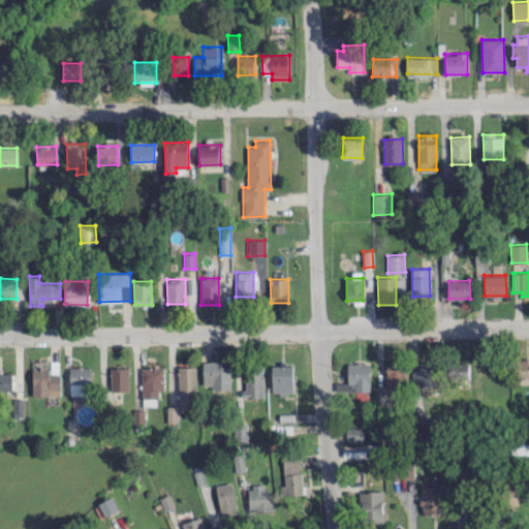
[(528,376),(528,358),(519,358),(518,376),(528,376)]
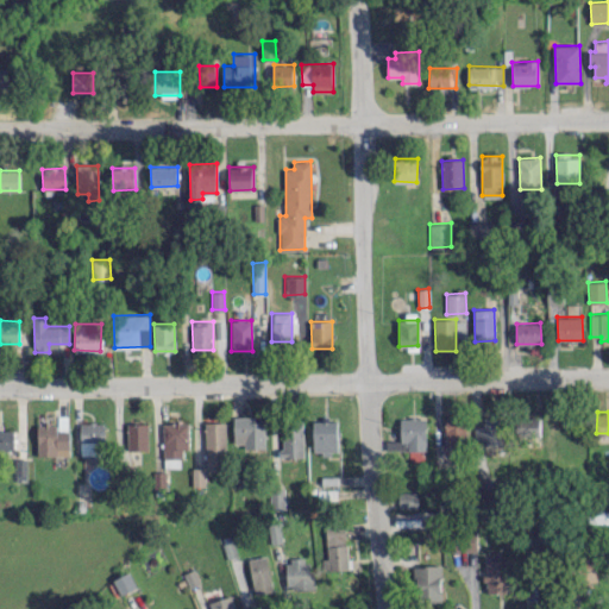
[(264,445),(264,418),(233,418),(234,446),(264,445)]
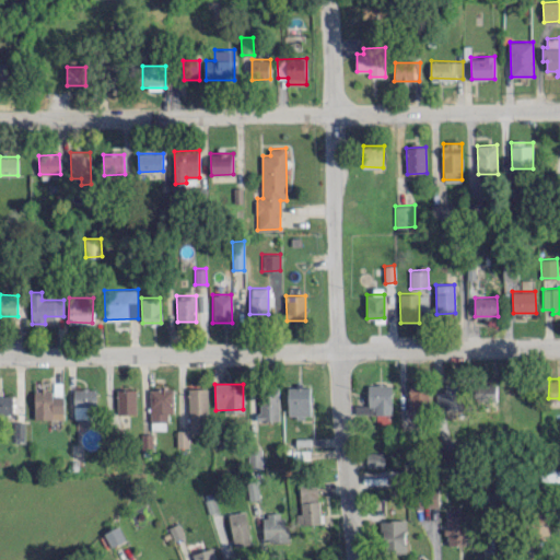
[(368,384),(369,413),(392,413),(392,384),(368,384)]
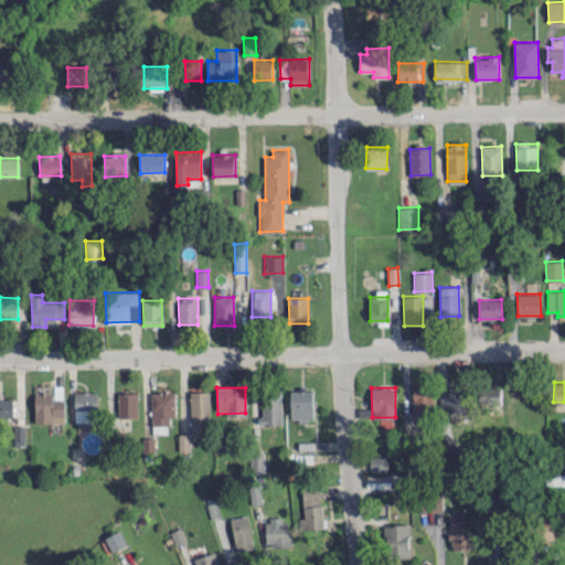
[(413,387),(414,411),(433,409),(432,387),(413,387)]
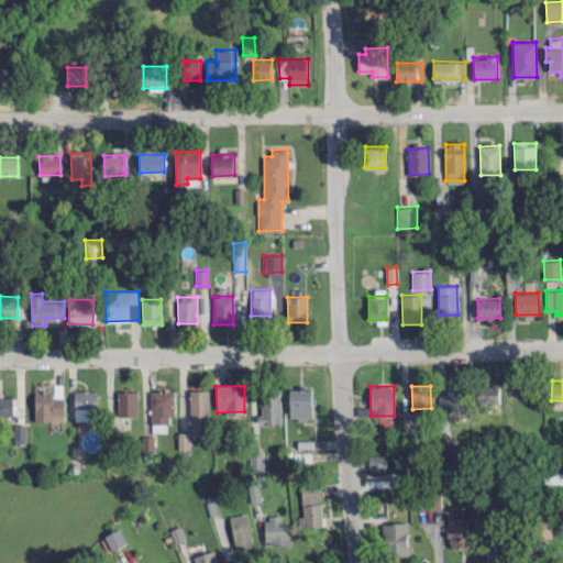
[(439,393),(439,412),(465,411),(464,386),(446,386),(448,393),(439,393)]
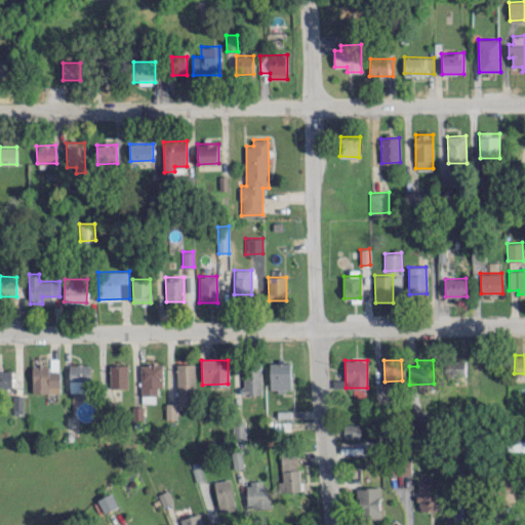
[(465,360),(446,360),(446,375),(466,374),(465,360)]
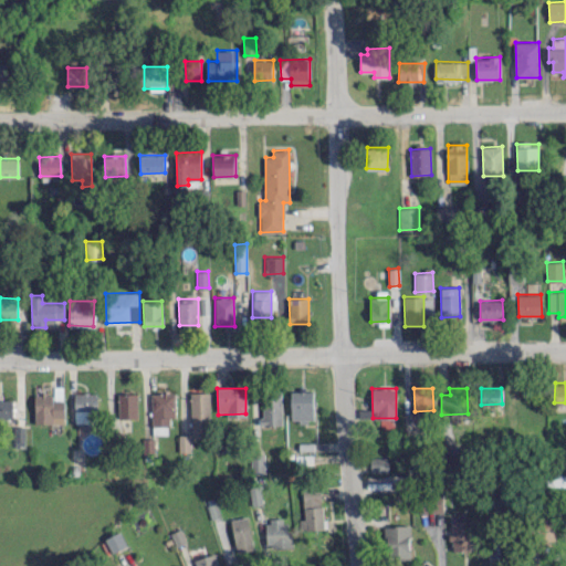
[(291,420),(314,420),(313,390),(291,391),(291,420)]
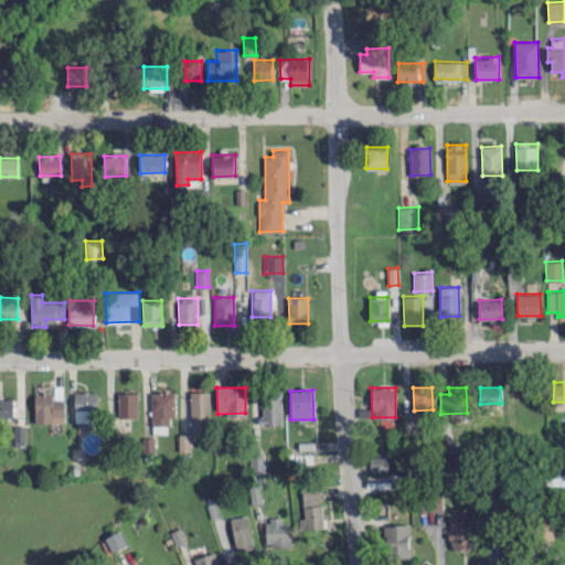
[(191,436),(210,435),(208,391),(190,391),(191,436)]
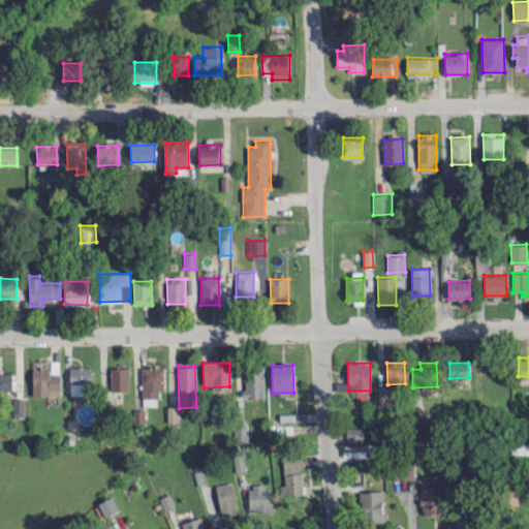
[(70,367),(70,394),(90,394),(90,367),(70,367)]
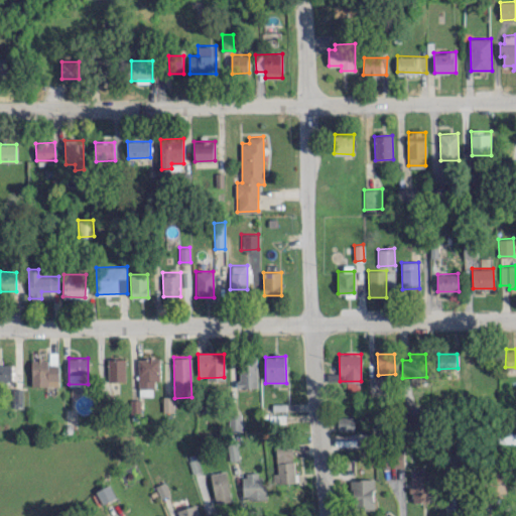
[(107,359),(108,381),(125,381),(125,358),(107,359)]
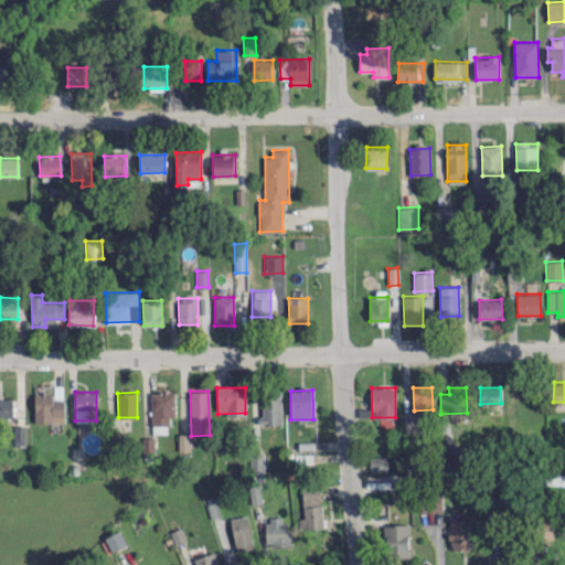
[(151,392),(151,433),(168,433),(168,416),(174,416),(176,392),(151,392)]
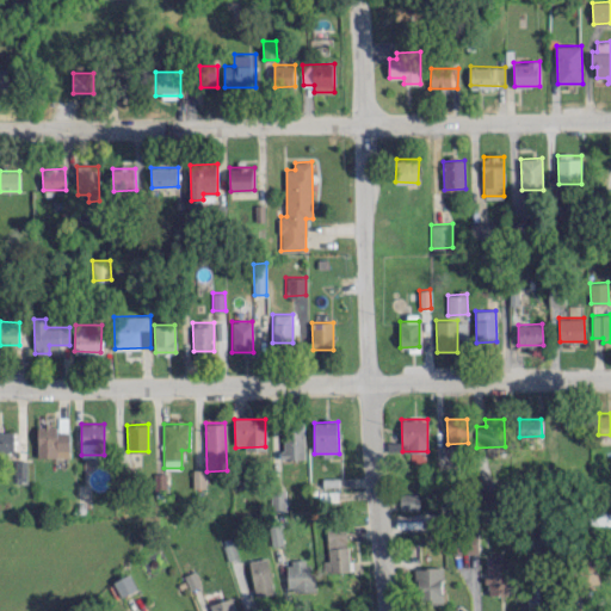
[(38,456),(69,456),(69,431),(57,432),(56,425),(37,425),(38,456)]
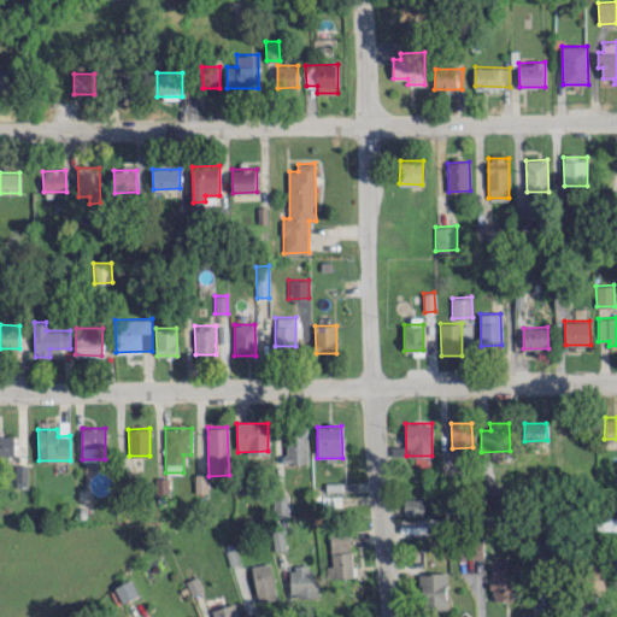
[(307,462),(307,429),(285,430),(285,463),(307,462)]
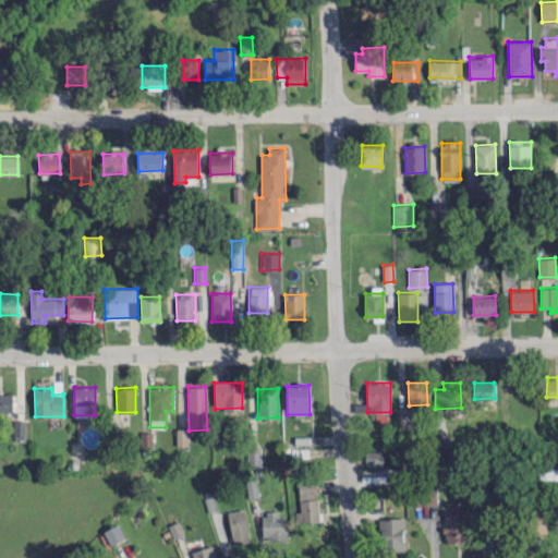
[(0,410),(12,411),(12,392),(0,392),(0,410)]
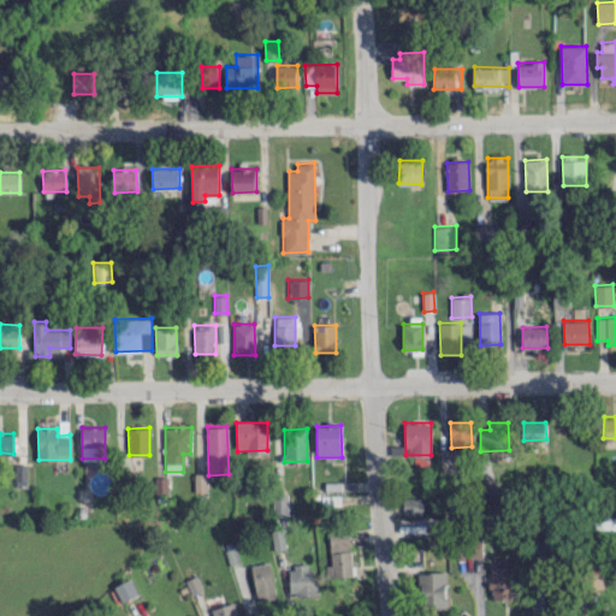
[(16,485),(27,485),(28,463),(17,462),(16,485)]
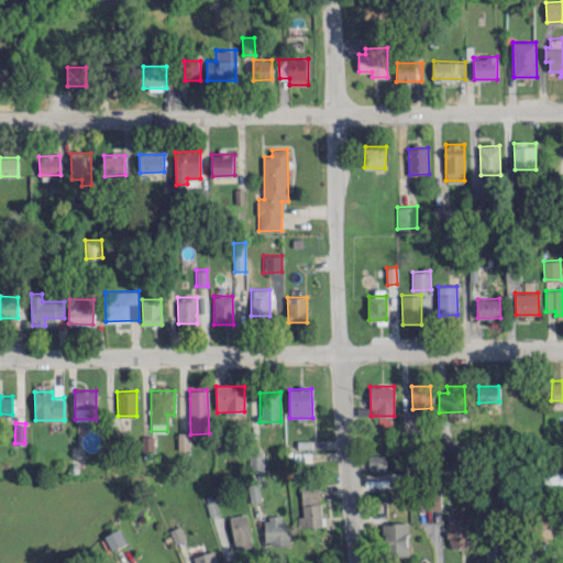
[(189,431),(178,431),(177,449),(188,449),(189,431)]
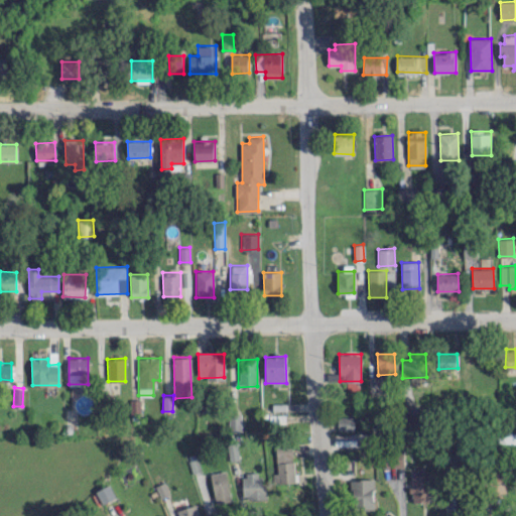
[(338,430),(355,430),(354,416),(338,416),(338,430)]
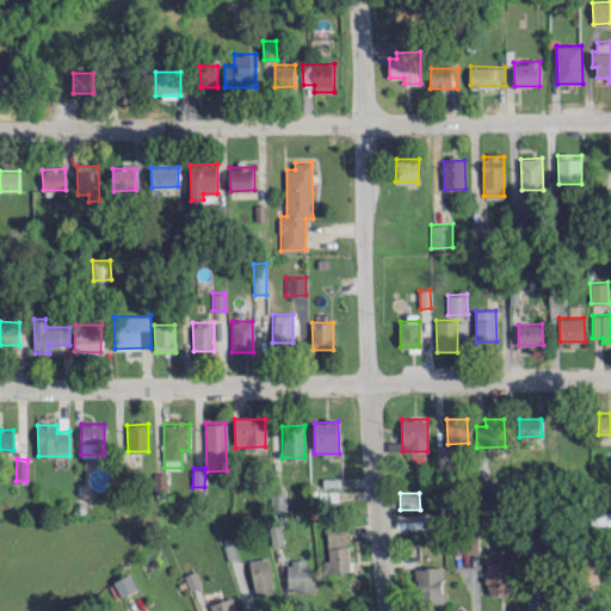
[(350,571),(347,526),(327,528),(328,560),(323,561),(323,572),(350,571)]
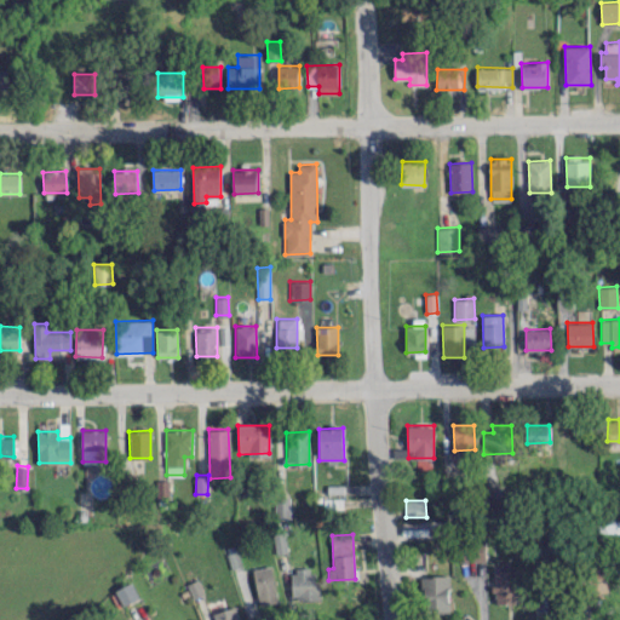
[(252,568),(259,606),(279,602),(271,564),(252,568)]
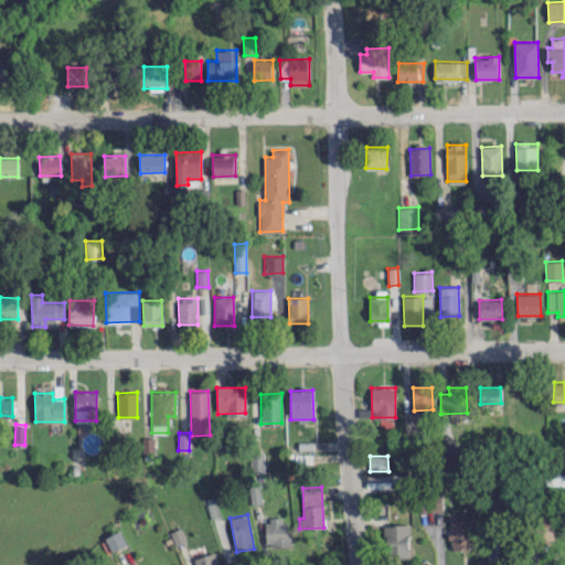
[(291,545),(290,518),(265,519),(266,545),(291,545)]
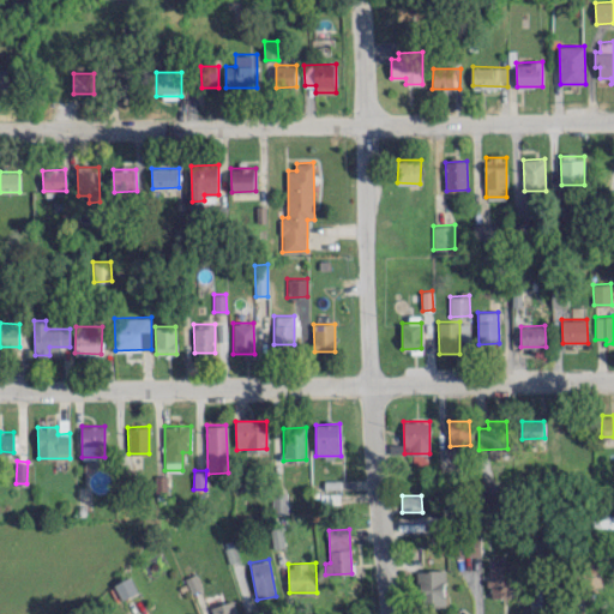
[(488,564),(489,597),(512,596),(512,564),(488,564)]
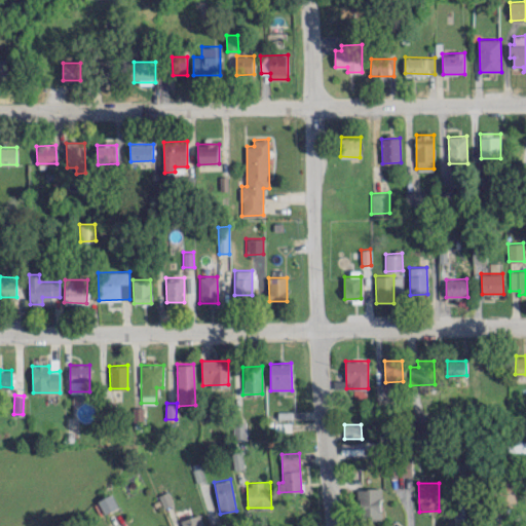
[(358,488),(359,519),(381,518),(380,488),(358,488)]
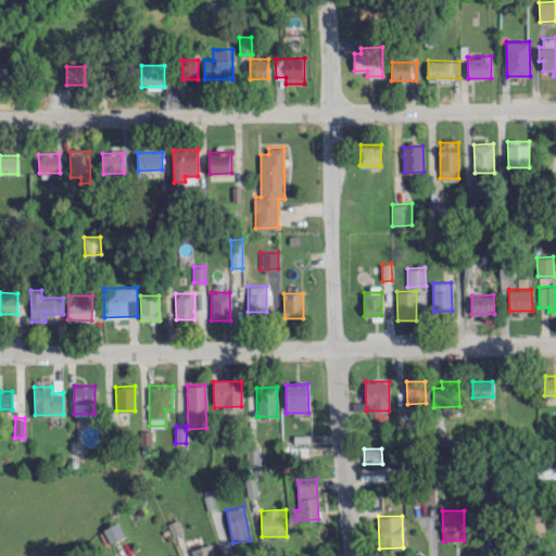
[(168,522),(173,535),(182,532),(177,519),(168,522)]
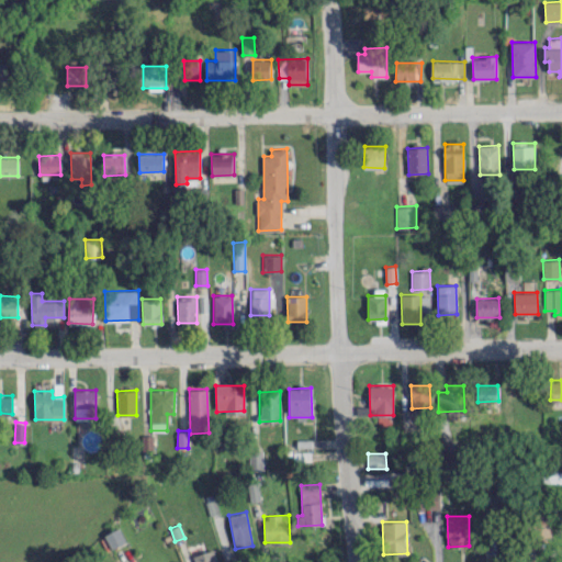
[(126,542),(120,527),(104,534),(111,549),(126,542)]
